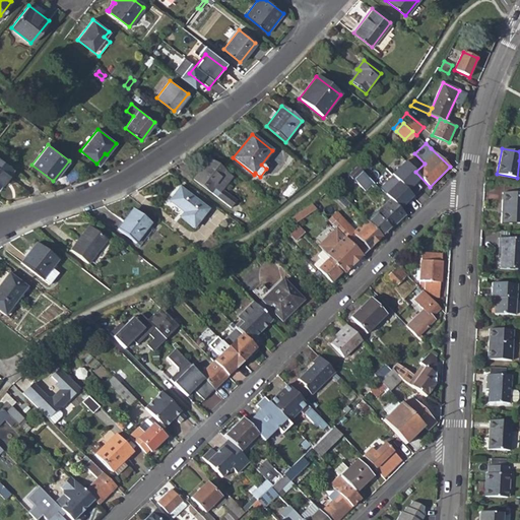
[(96,164),(99,165),(107,154),(105,153),(96,164)]
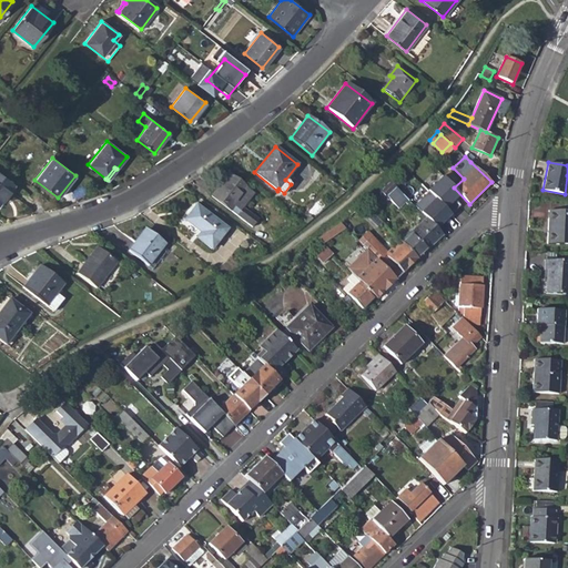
[(0,204),(14,185),(0,173),(0,204)]
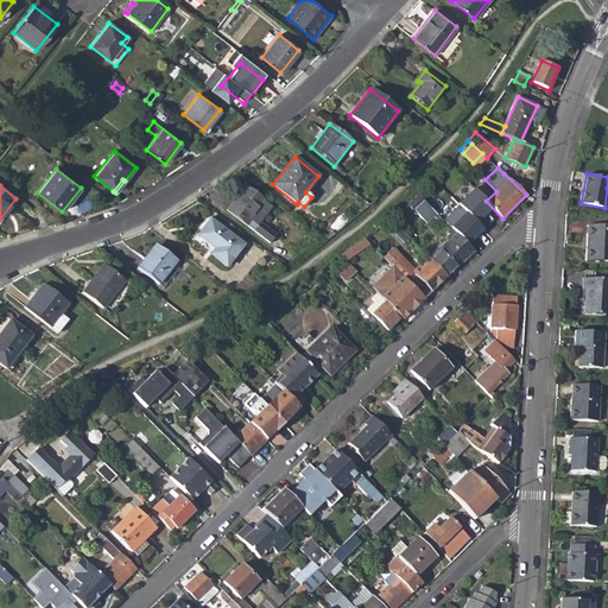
[(467,192),(460,185),(439,204),(447,211),(445,213),(443,215),(450,221),(458,214),(467,204),(473,198),(467,192)]
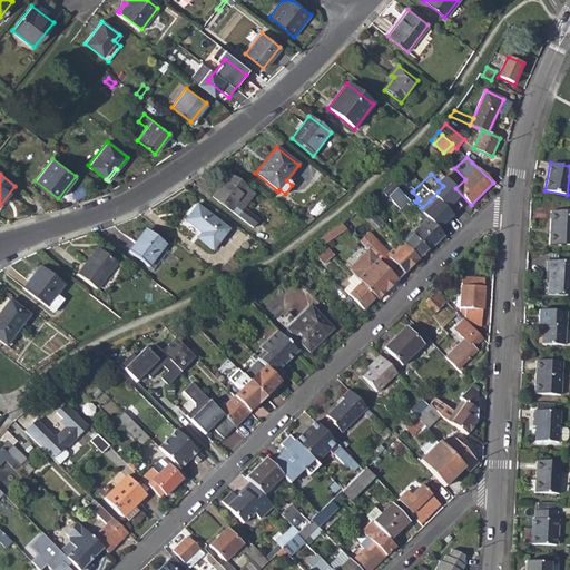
[(244,208),(254,194),(228,175),(212,197),(253,228),(258,220),(244,208)]
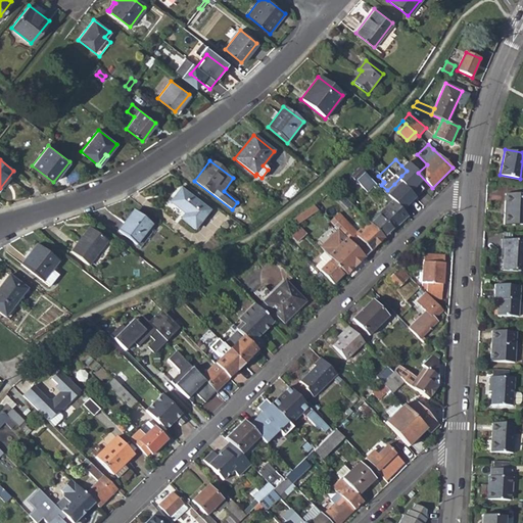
[(376,184),(384,193),(387,190),(381,185),(383,183),(376,176),(377,175),(366,162),(361,168),(376,184)]
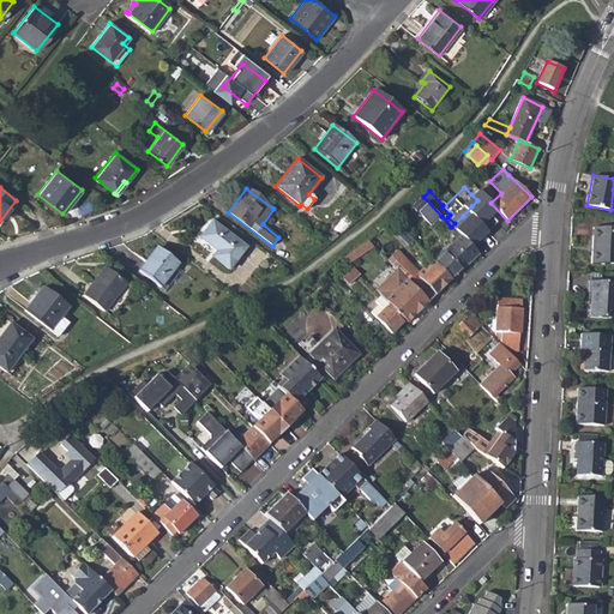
[(423,197),(421,196),(410,206),(420,215),(421,217),(422,216),(432,226),(441,216),(423,197)]
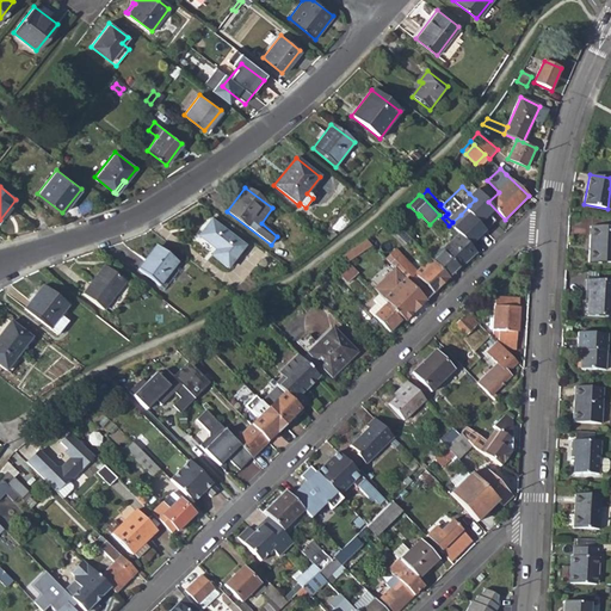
[(407,207),(415,216),(418,214),(408,205),(407,207)]
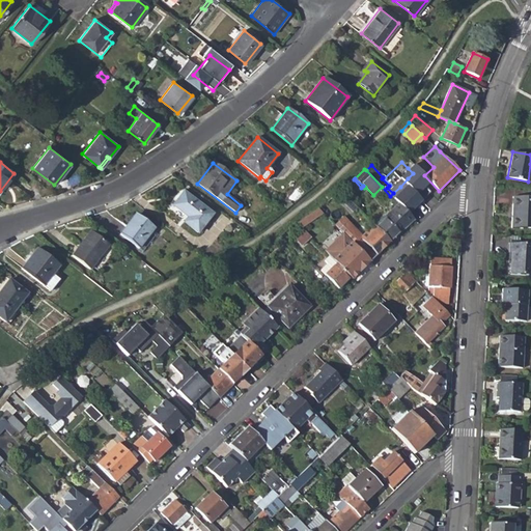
[(400,187),(403,190),(411,182),(408,178),(400,187)]
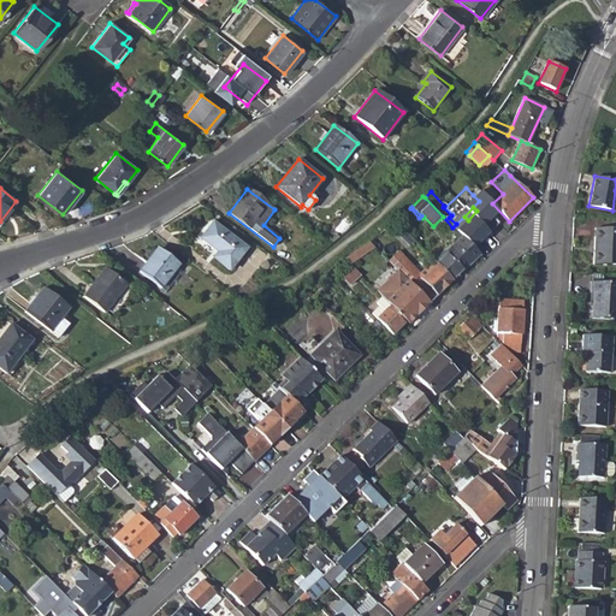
[(230,270),(247,248),(213,223),(201,238),(218,252),(213,258),(230,270)]
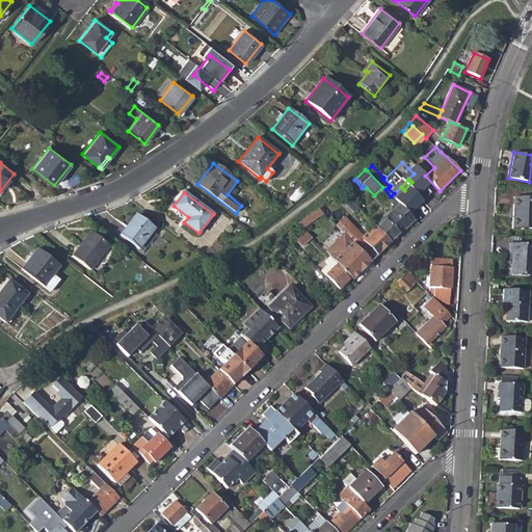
[(347,197),(341,204),(351,215),(358,208),(347,197)]
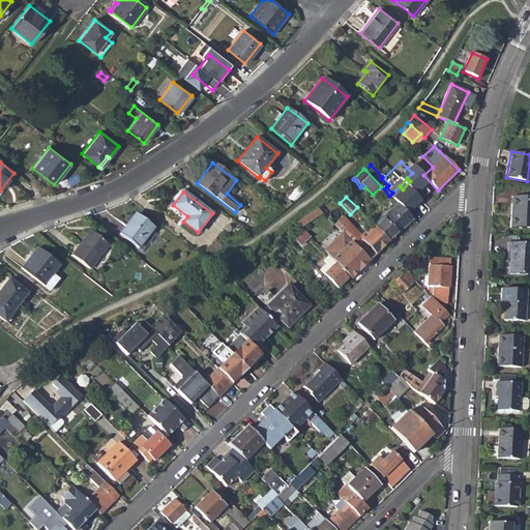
[(529,228),(529,197),(511,197),(510,228),(529,228)]
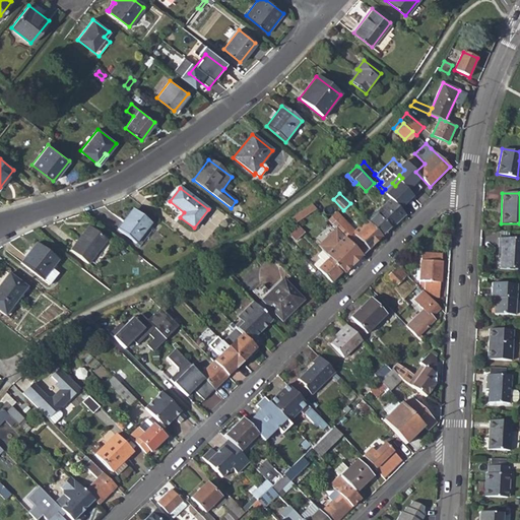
[(404,214),(397,207),(390,200),(368,220),(382,236),(404,214)]
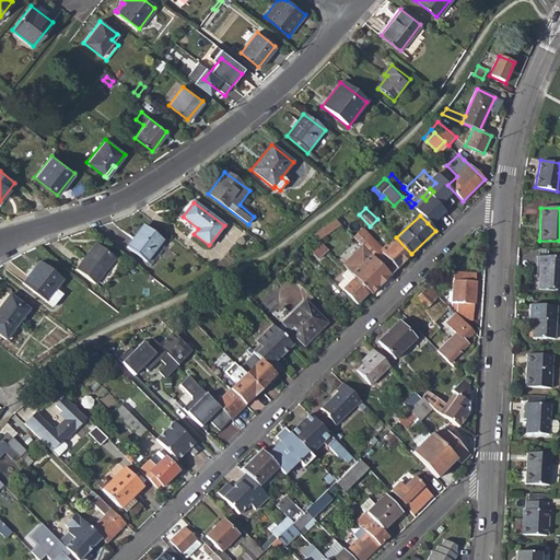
[(435,231),(442,224),(435,217),(428,223),(435,231)]
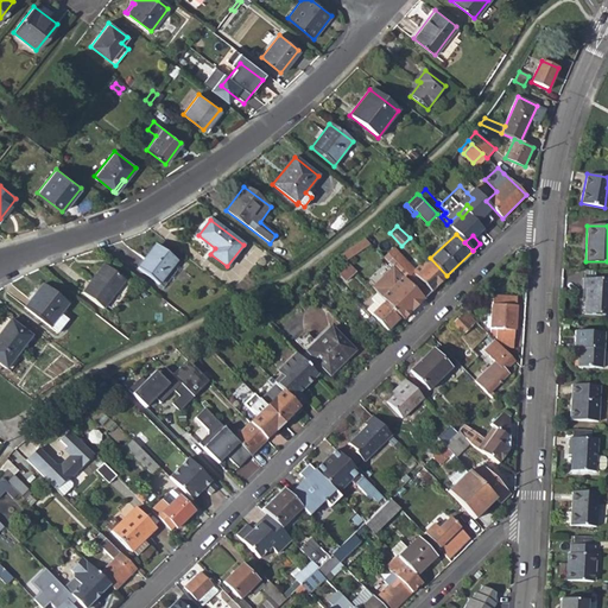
[(173,266),(177,261),(154,245),(137,267),(159,285),(173,266)]
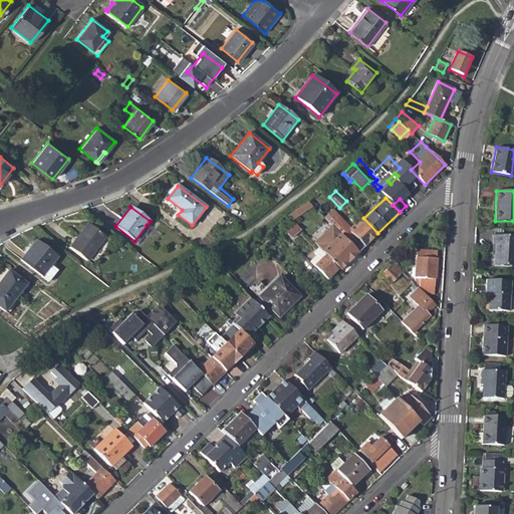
[(333,227),(358,253),(377,233),(363,218),(351,229),(332,210),(324,219),(333,227)]
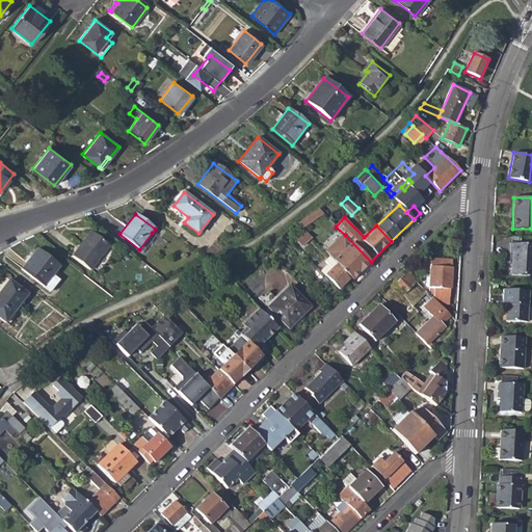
[(302,246),(312,238),(304,230),(295,238),(302,246)]
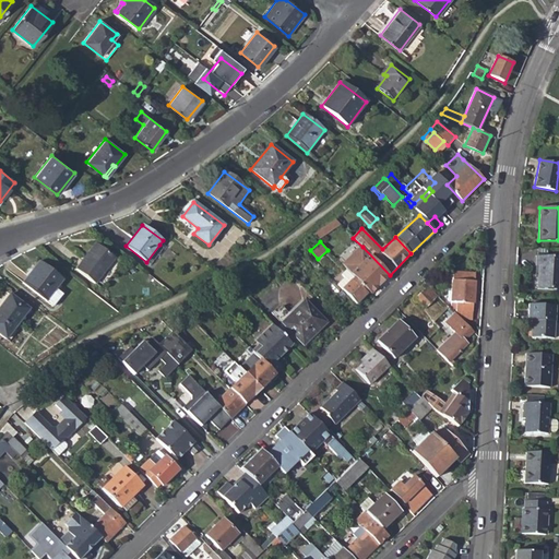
[(94,284),(115,258),(95,244),(75,269),(94,284)]
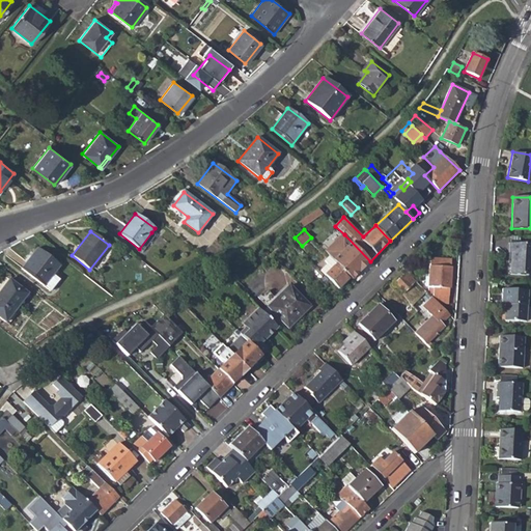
[(139,249),(143,252),(156,235),(151,232),(139,249)]
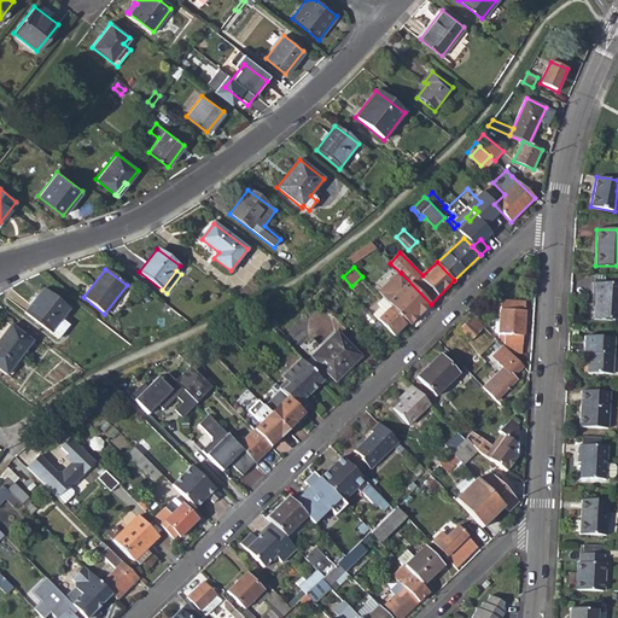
[(401,273),(380,293),(384,297),(407,322),(410,325),(431,304),(401,273)]
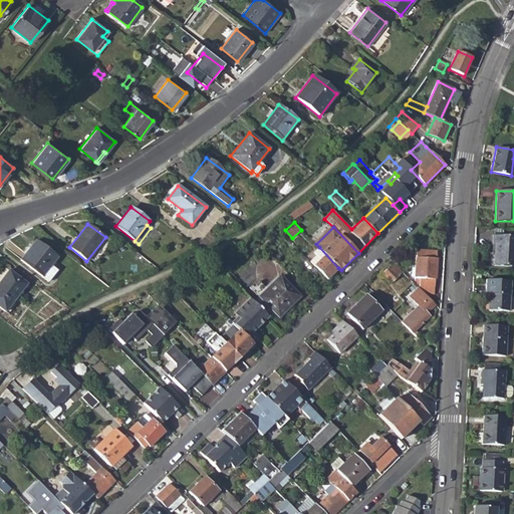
[(502,236),(495,236),(493,236),(493,245),(495,245),(494,265),(513,266),(513,236),(509,236),(502,236)]
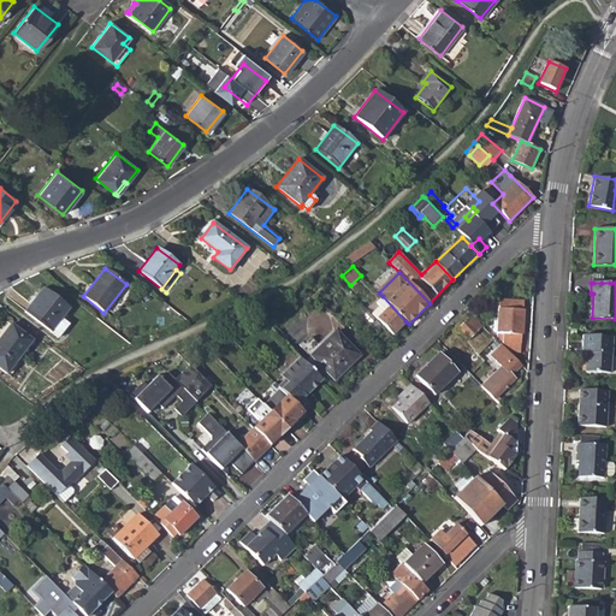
[(24,312),(51,332),(58,337),(67,324),(61,318),(69,308),(42,288),(24,312)]
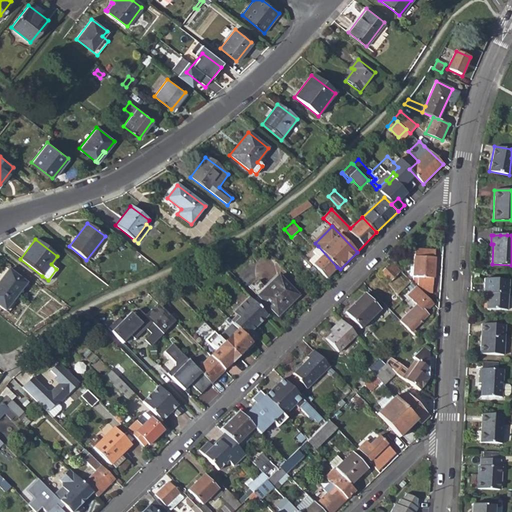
[(326,278),(337,267),(318,246),(313,251),(317,255),(310,261),(326,278)]
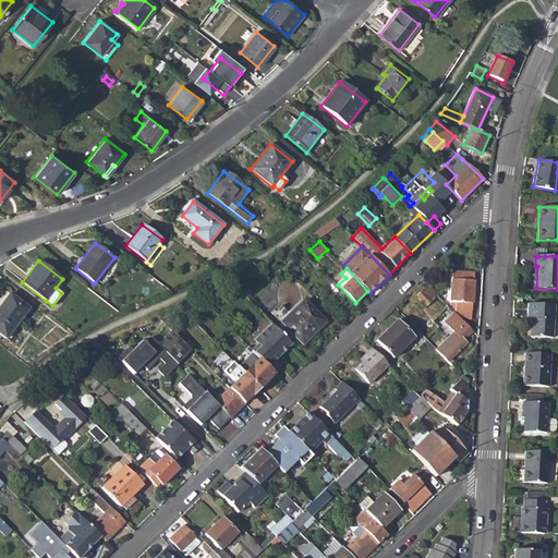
[(473,303),(474,273),(451,271),(449,302),(450,302),(453,302),(456,302),(455,307),(455,313),(460,318),(471,319),(472,303),(473,303)]
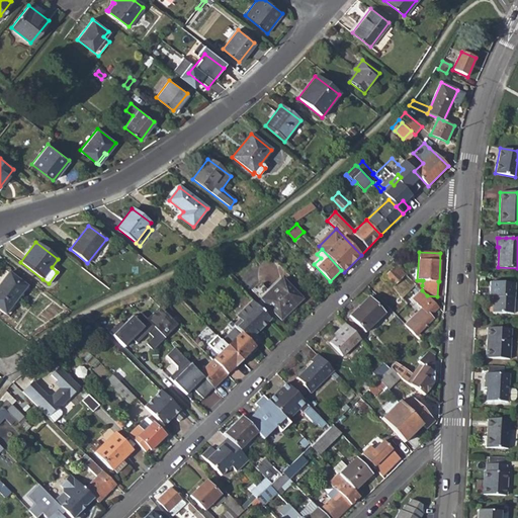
[(394,283),(401,277),(393,269),(385,275),(394,283)]
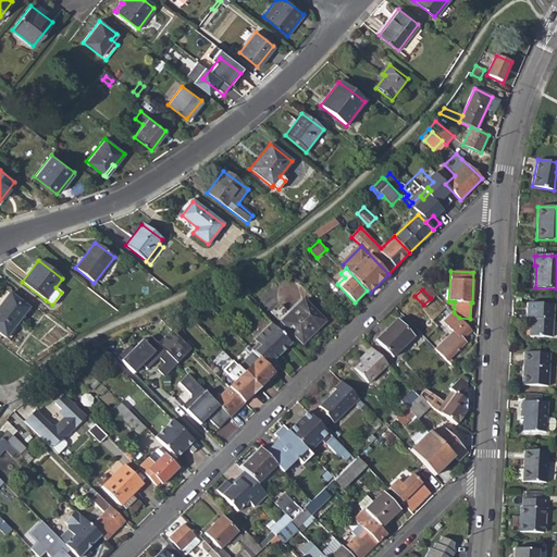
[(0,333),(5,338),(29,308),(10,293),(1,305),(0,305),(0,333)]
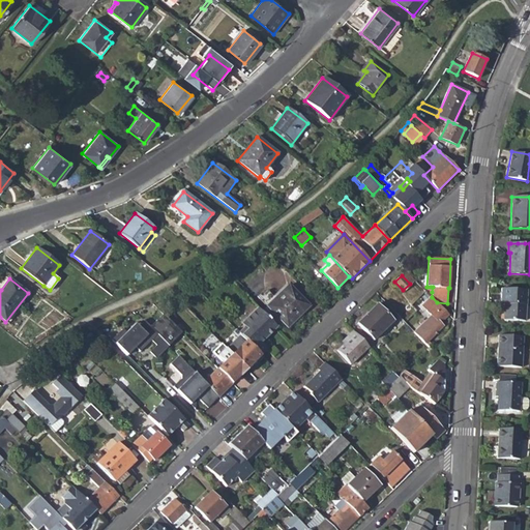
[(288,326),(308,306),(288,286),(274,298),(267,306),(262,311),(276,325),(282,320),(288,326)]
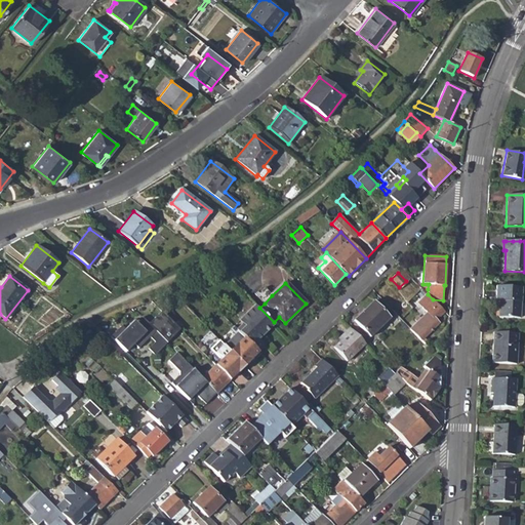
[(519,318),(521,287),(495,286),(495,300),(499,300),(498,317),(519,318)]
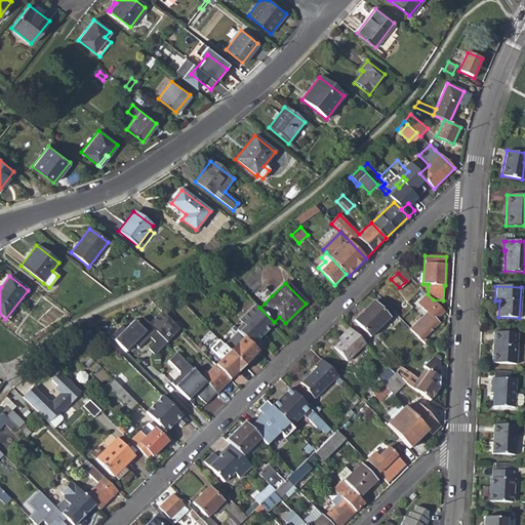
[(256,295),(265,304),(272,295),(265,287),(256,295)]
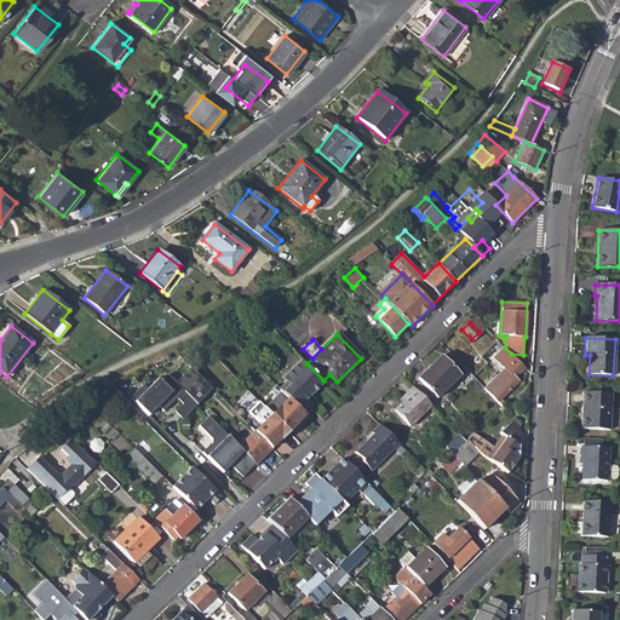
[(515,378),(524,368),(504,348),(494,357),(505,368),(497,375),(493,380),(484,388),(498,402),(518,380),(515,378)]
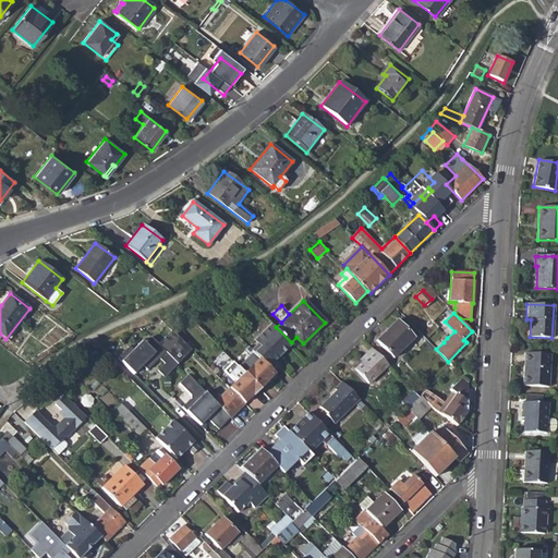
[(393,358),(413,338),(397,320),(376,340),(393,358)]
